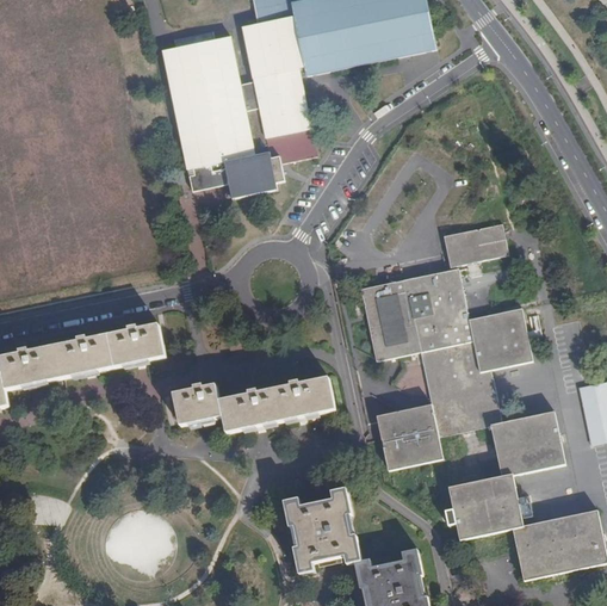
[(304,74),(327,69),(334,67),(432,47),(422,0),(249,0),(254,23),(291,14),(302,66),(303,73),(304,74)]
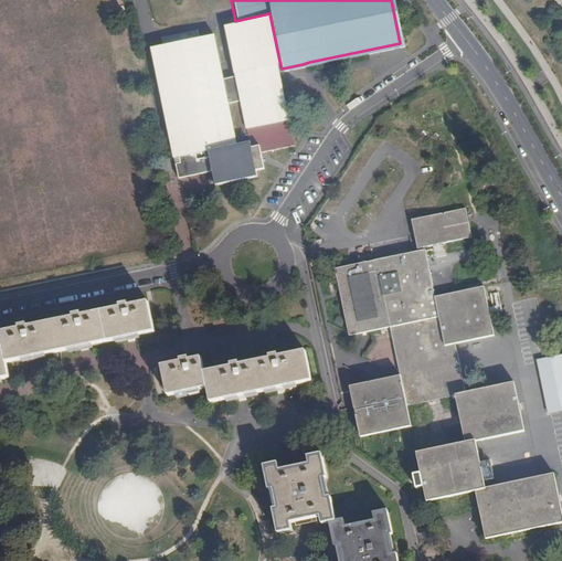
[(269,13),(235,21),(222,23),(231,70),(273,61),(274,62),(279,61),(269,13)]
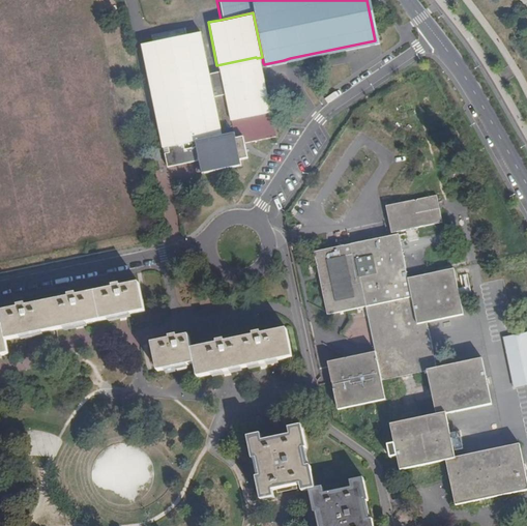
[(267,109),(258,64),(257,58),(256,57),(216,65),(217,68),(204,71),(196,30),(177,34),(175,26),(146,32),(147,39),(137,42),(150,103),(163,164),(180,161),(179,153),(198,150),(199,156),(202,171),(242,163),(240,156),(244,155),(241,140),(272,134),(267,109)]
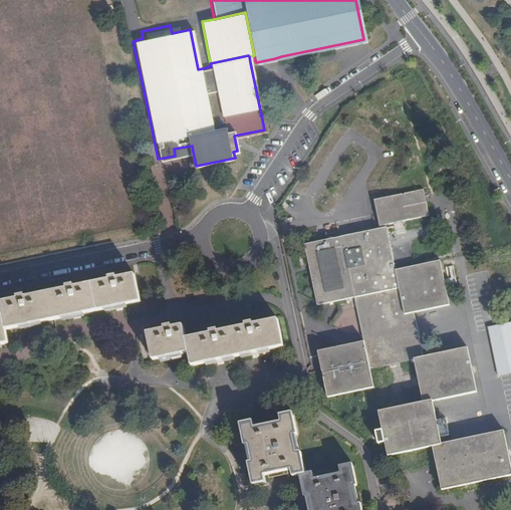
[(175,156),(193,152),(192,146),(174,149),(175,156)]
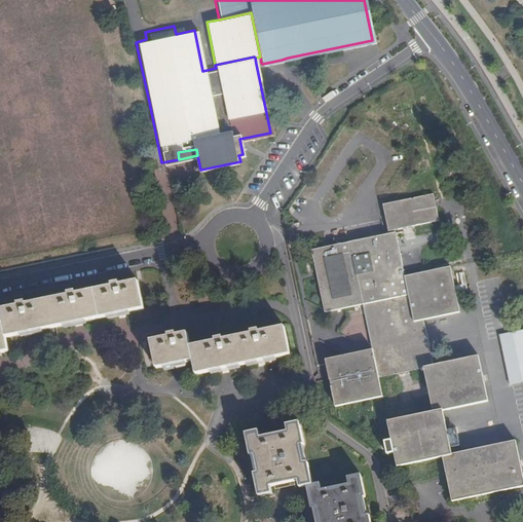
[(388,226),(450,214),(445,187),(383,199),(388,226)]
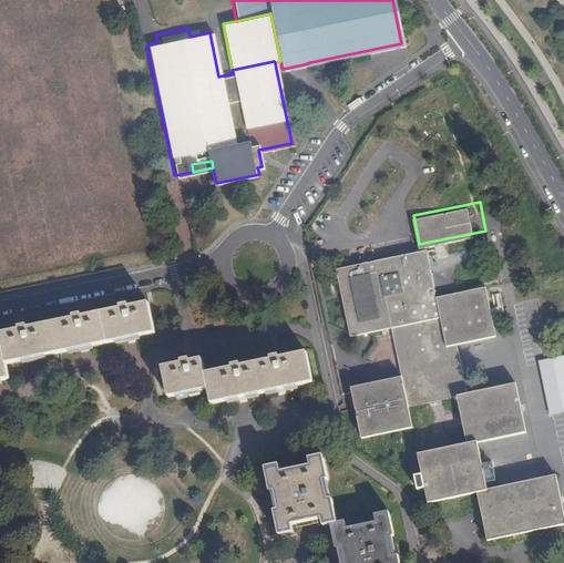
[(392,324),(403,374),(407,395),(354,406),(360,434),(411,425),(407,403),(455,393),(465,441),(416,451),(426,500),(475,489),(485,538),(563,521),(554,472),(486,487),(477,440),(525,429),(515,380),(467,390),(457,340),(496,333),(486,284),(437,294),(427,246),(338,265),(351,333),(392,324)]
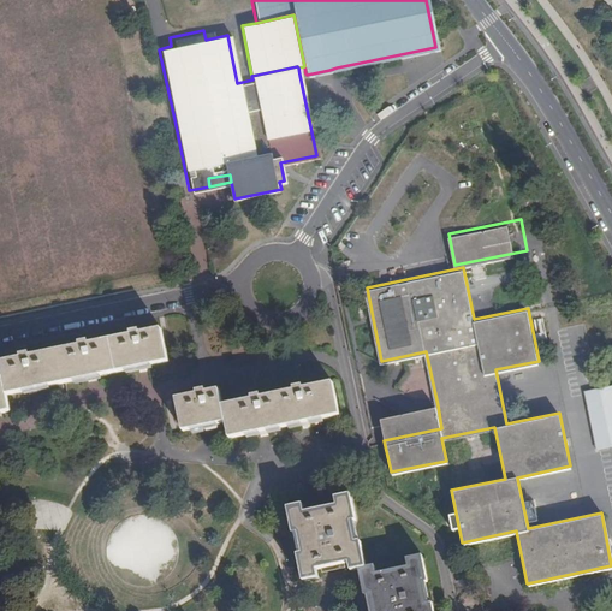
[(167,356),(161,325),(137,328),(137,326),(128,327),(128,331),(87,339),(85,337),(77,338),(77,342),(28,351),(27,349),(18,350),(18,354),(0,357),(0,375),(0,408),(7,407),(4,391),(167,356)]
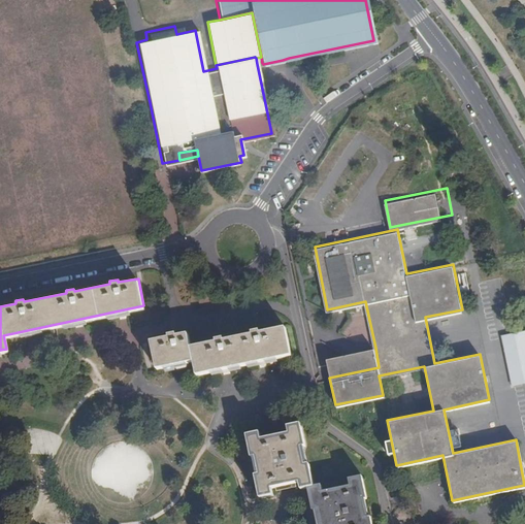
[(195,372),(291,352),(284,325),(259,330),(258,327),(251,329),(251,332),(223,337),(222,335),(215,336),(215,339),(190,345),(186,330),(175,332),(175,330),(168,332),(168,335),(150,338),(156,366),(193,359),(195,372)]
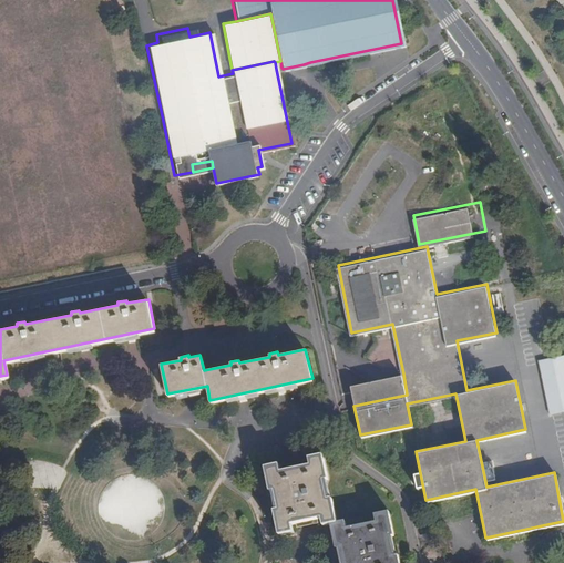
[(407,395),(403,374),(349,385),(354,406),(407,395)]
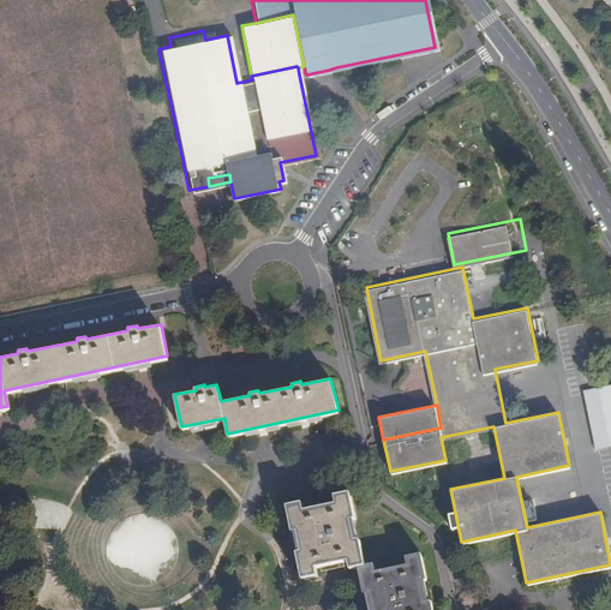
[(357,563),(364,562),(358,536),(353,537),(349,516),(353,516),(348,490),(333,492),(334,501),(303,508),(300,501),(286,503),(292,530),(297,528),(300,548),(295,549),(301,575),(316,573),(315,566),(347,558),(349,566),(357,563)]
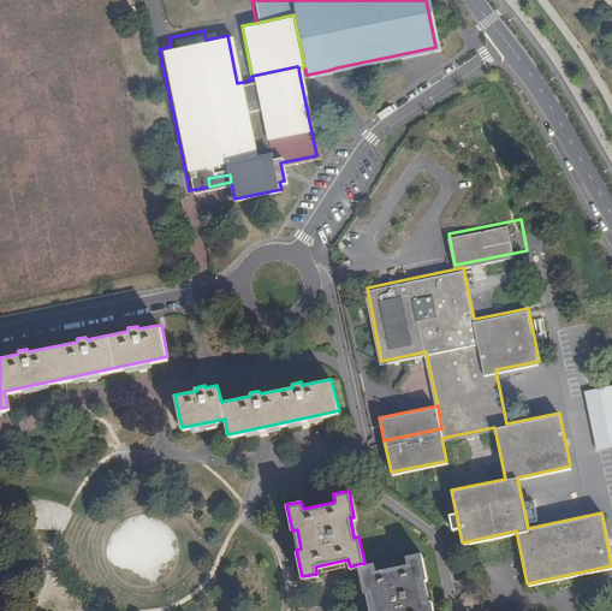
[(432,610),(429,598),(425,598),(421,579),(425,579),(420,552),(404,555),(406,563),(374,569),(372,562),(364,563),(357,564),(363,591),(368,589),(372,610),(367,610),(432,610)]
